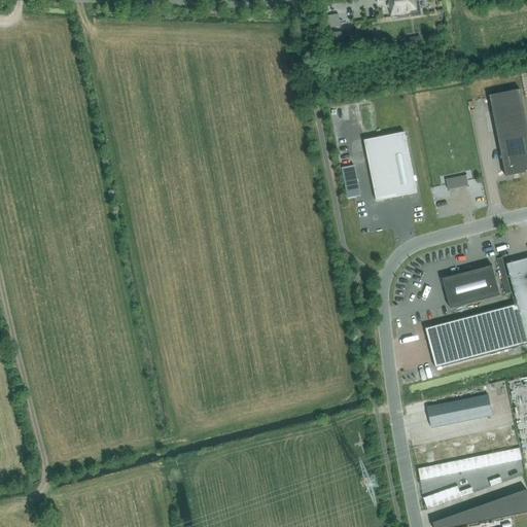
[(388,0),(391,15),(411,12),(412,16),(421,15),(418,0),(388,0)]
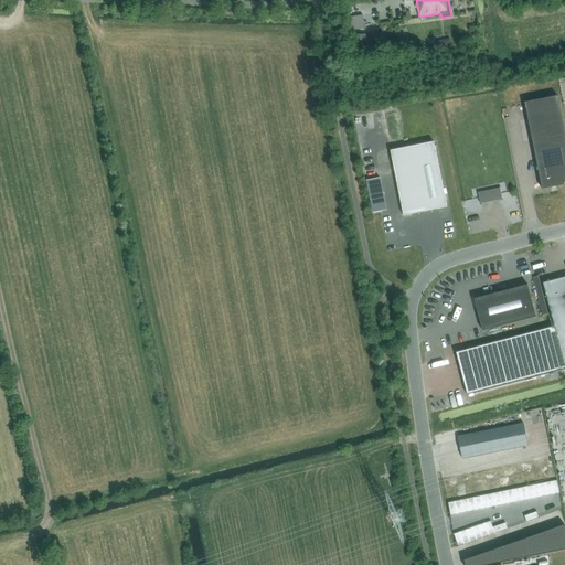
[(366,34),(353,36),(355,54),(369,52),(366,34)]
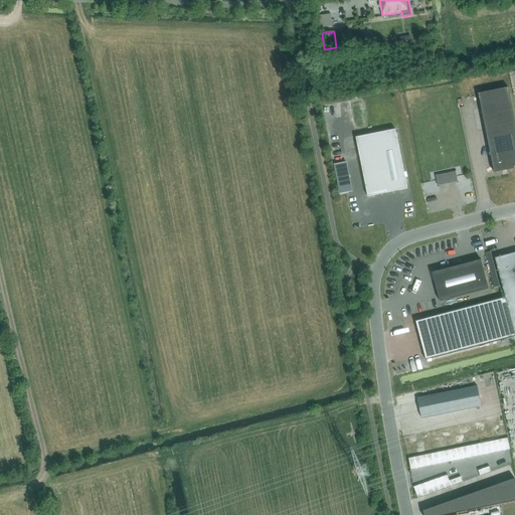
[(479,94),(494,173),(514,168),(514,120),(508,88),(479,94)]
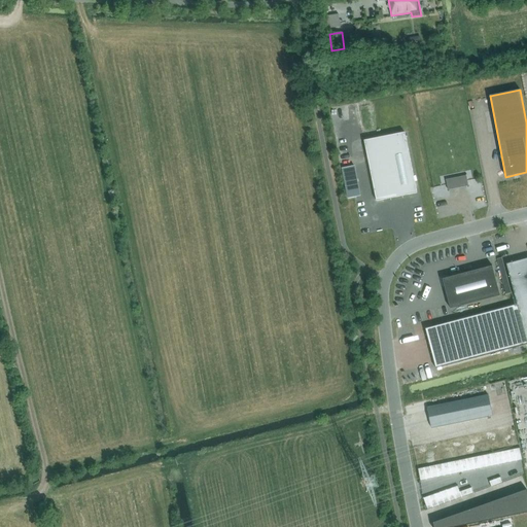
[(417,192),(405,133),(364,141),(377,201),(417,192)]
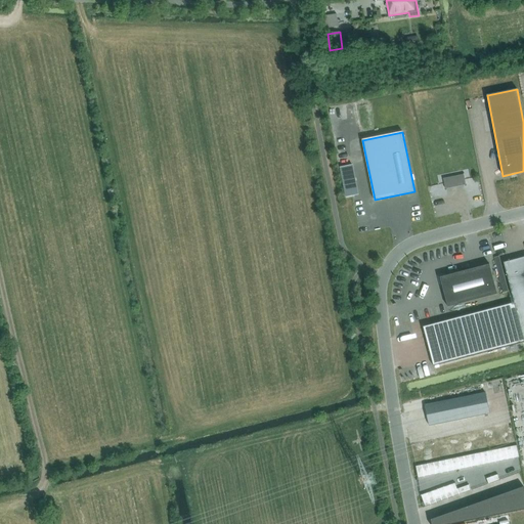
[(339,159),(343,162),(347,158),(342,154),(339,159)]
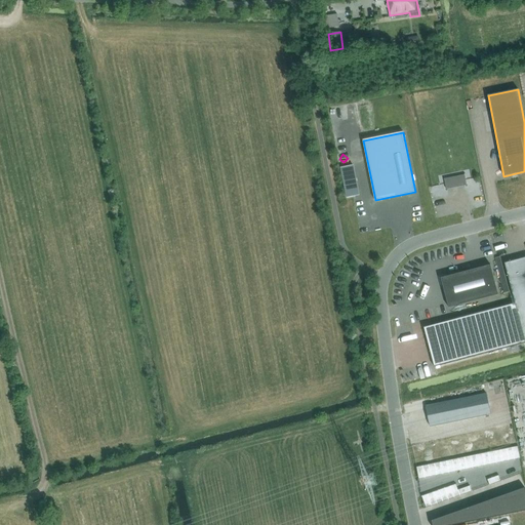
[(338,167),(345,198),(358,195),(352,164),(338,167)]
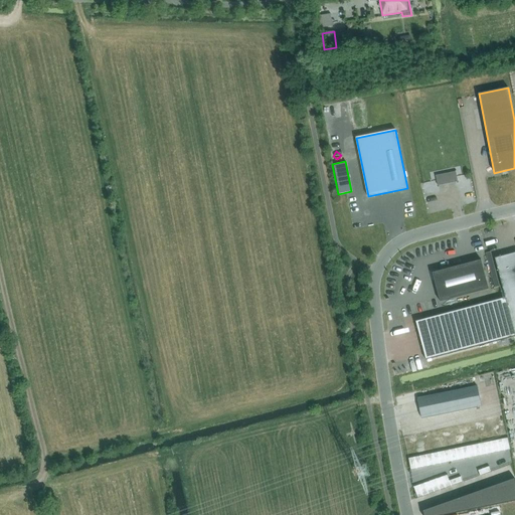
[(457,172),(436,176),(437,180),(438,186),(458,182),(457,176),(457,172)]
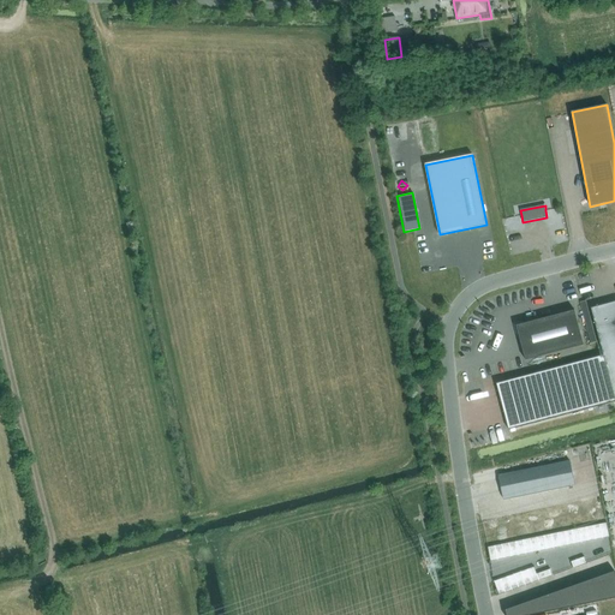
[(509,430),(614,401),(614,302),(591,309),(604,356),(497,383),(509,430)]
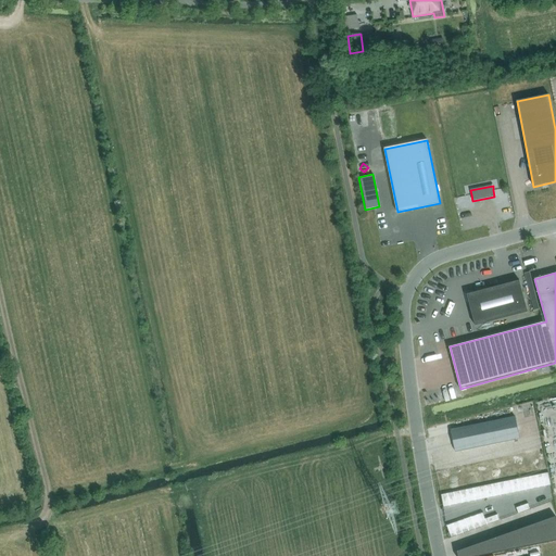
[(476,326),(528,312),(520,280),(467,294),(476,326)]
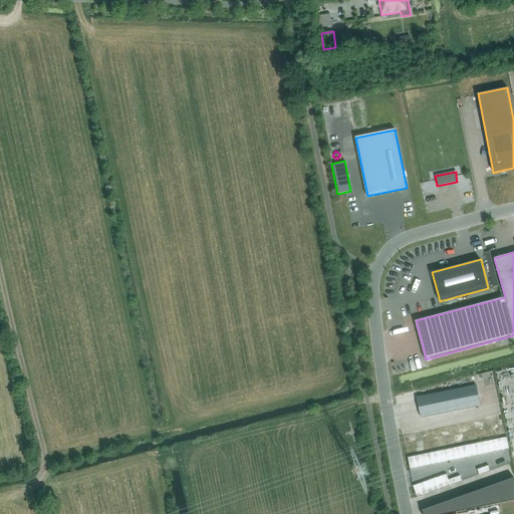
[(417,398),(421,417),(480,406),(477,386),(417,398)]
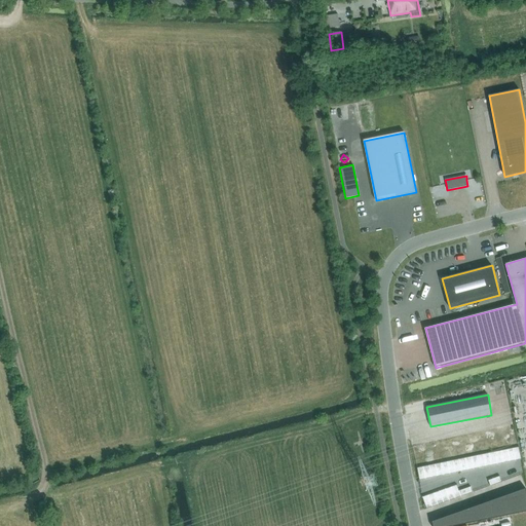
[(417,468),(420,480),(521,459),(519,447),(417,468)]
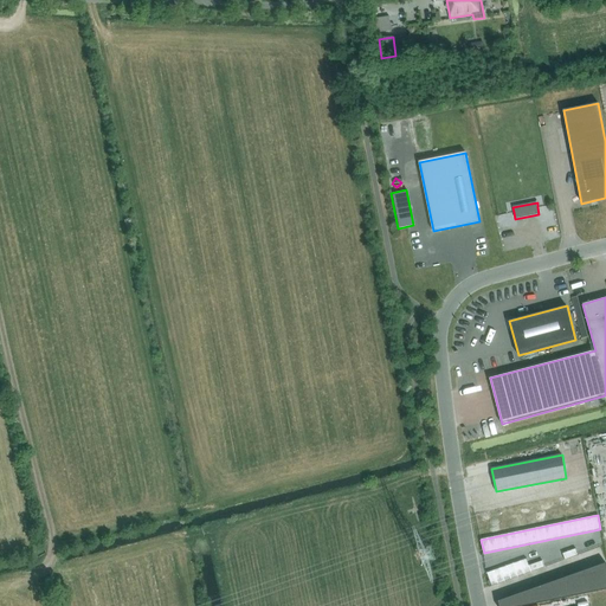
[(562,554),(565,560),(579,555),(577,549),(562,554)]
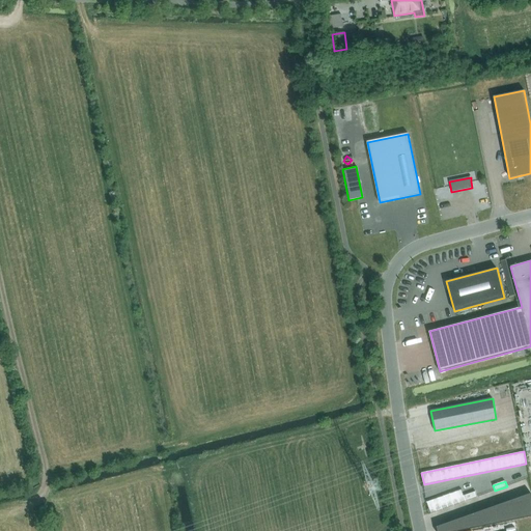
[(462,490),(426,502),(429,508),(427,509),(429,512),(430,512),(430,513),(466,501),(464,496),(462,490)]
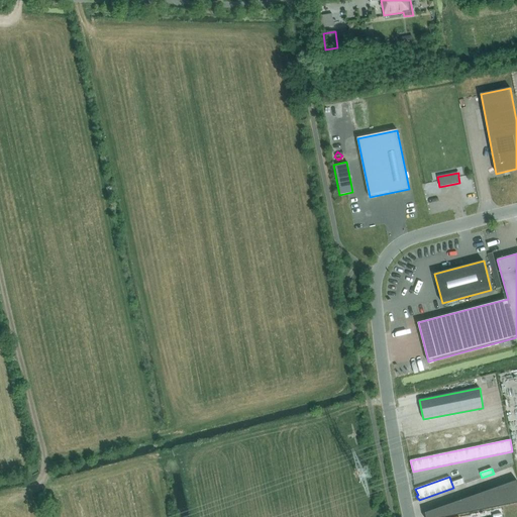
[(453,488),(464,484),(462,479),(451,483),(453,488)]
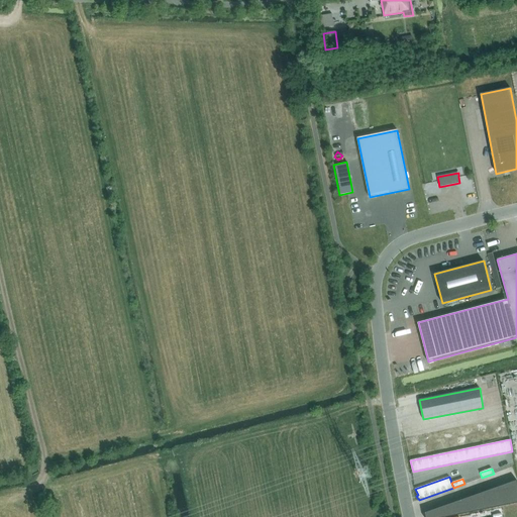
[(516,481),(425,513),(426,516),(447,516),(516,503),(516,481)]
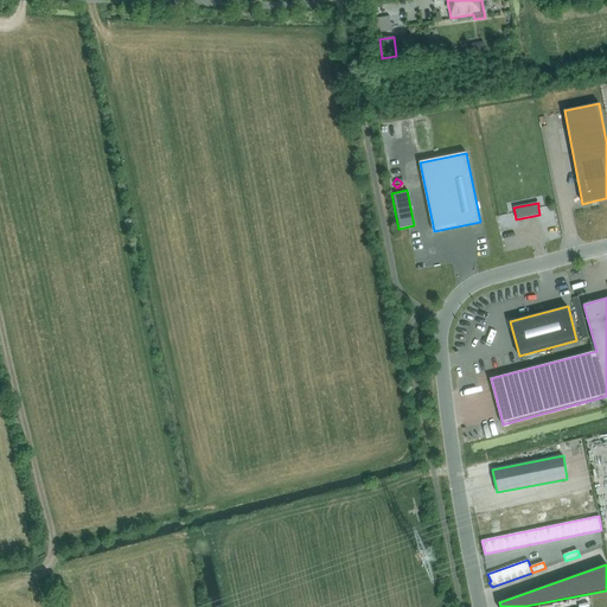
All buildings are outlined.
